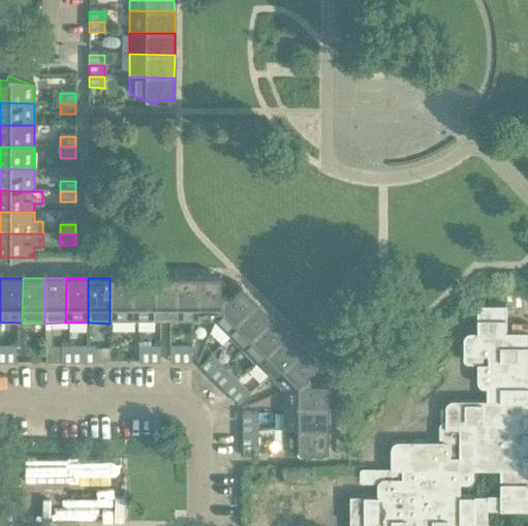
[(132,278),(110,278),(110,323),(131,323),(132,278)]
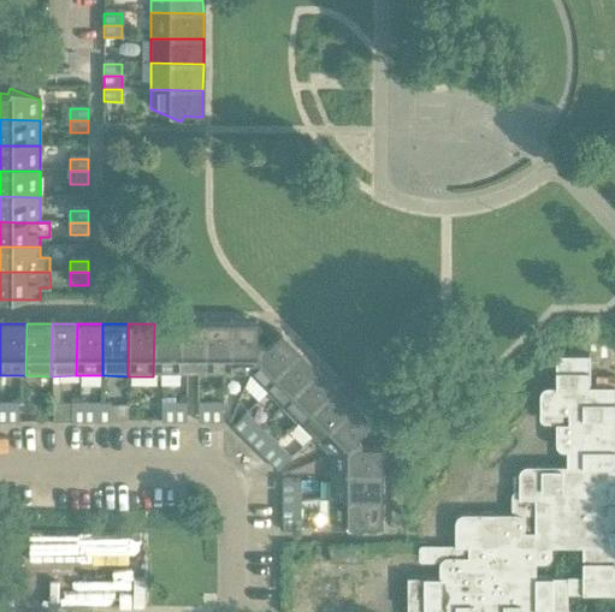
[(154,324),(153,376),(179,376),(181,346),(181,324),(154,324)]
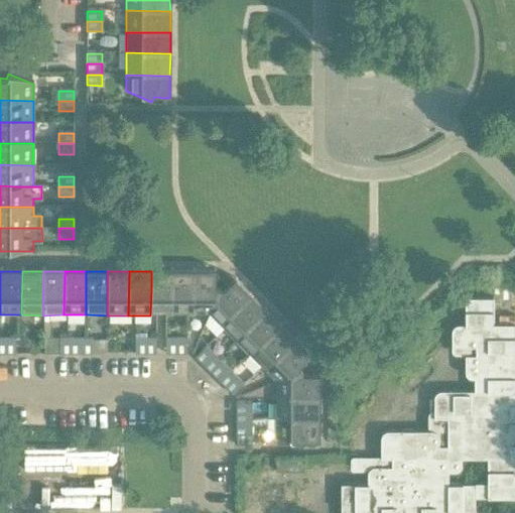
[(170,271),(151,271),(151,290),(150,315),(155,315),(164,315),(170,315),(170,298),(170,271)]
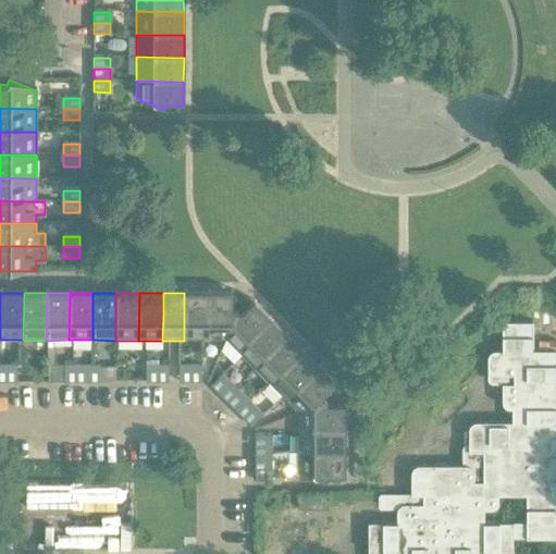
[(184,293),(184,322),(184,341),(208,341),(208,293),(184,293)]
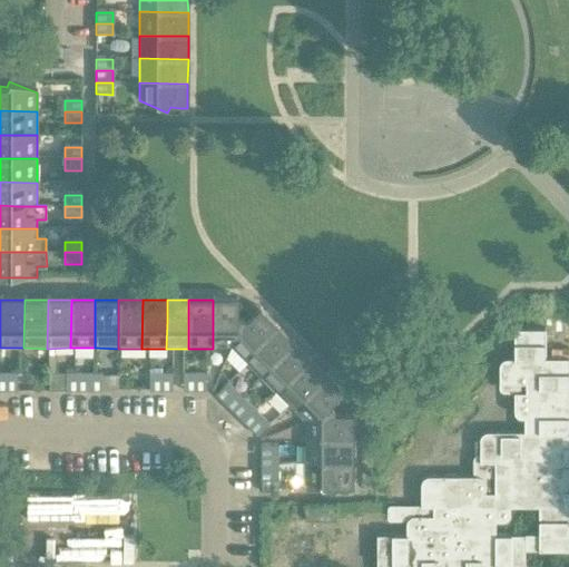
[(237,300),(213,300),(213,349),(229,349),(242,320),(237,318),(237,308),(237,300)]
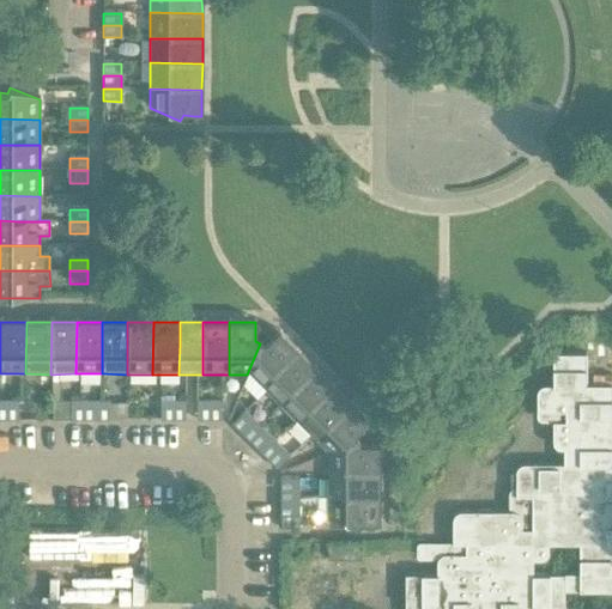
[(260,343),(247,375),(260,388),(297,351),(279,332),(273,338),(265,346),(260,343)]
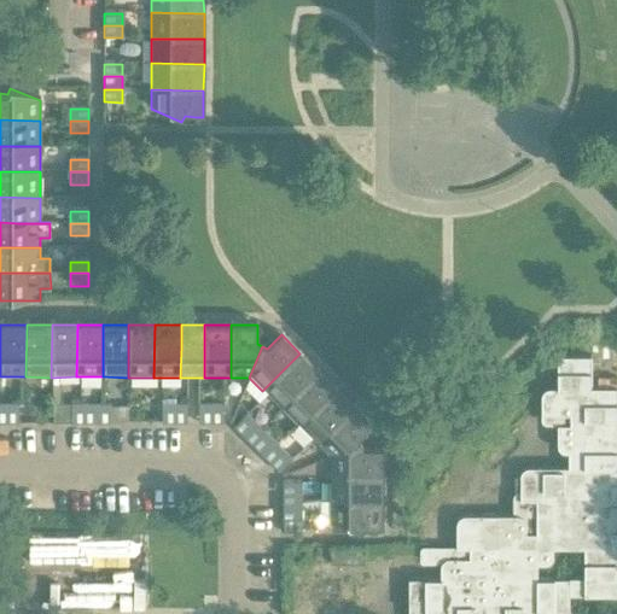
[(300,354),(262,391),(280,409),(319,373),(300,354)]
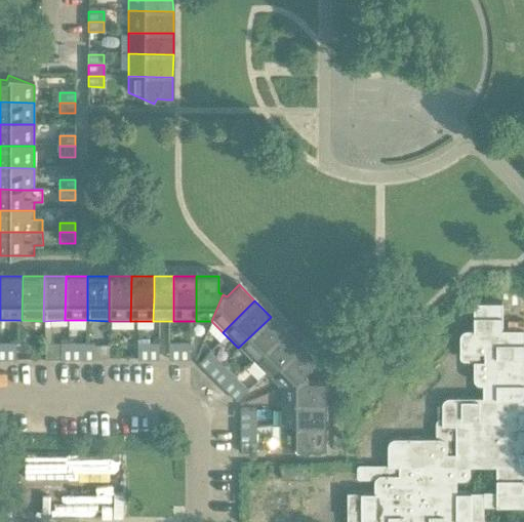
[(482,521),(483,509),(523,509),(523,481),(523,350),(523,331),(500,331),(500,305),(472,305),(473,331),(465,332),(461,334),(459,339),(459,356),(473,356),(473,382),(474,384),(476,386),(479,389),(482,389),(482,400),(447,400),(442,407),(442,441),(392,441),(387,447),(387,476),(380,476),(377,478),(374,481),(374,494),(347,493),(346,521),(482,521)]
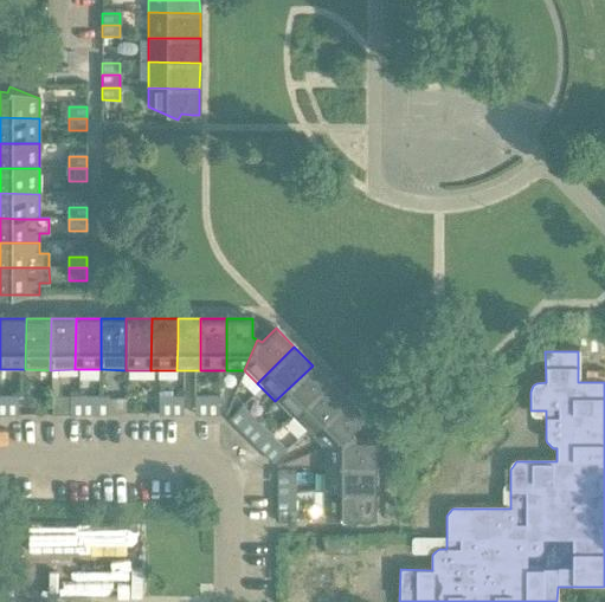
[(313,366),(275,401),(291,419),(329,382),(313,366)]
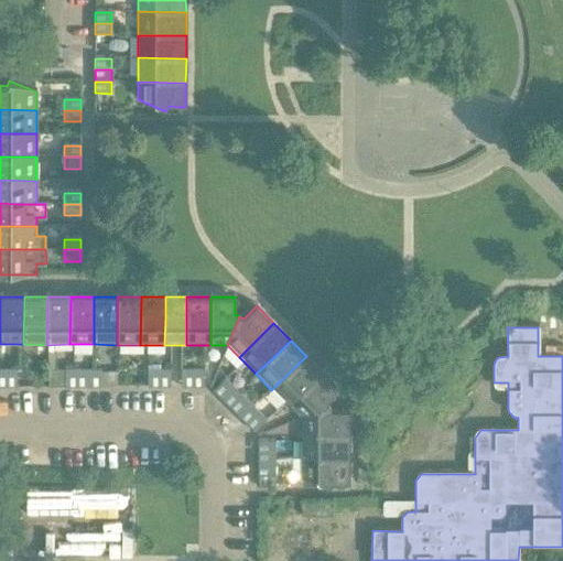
[(306,356),(271,390),(288,407),(323,374),(306,356)]
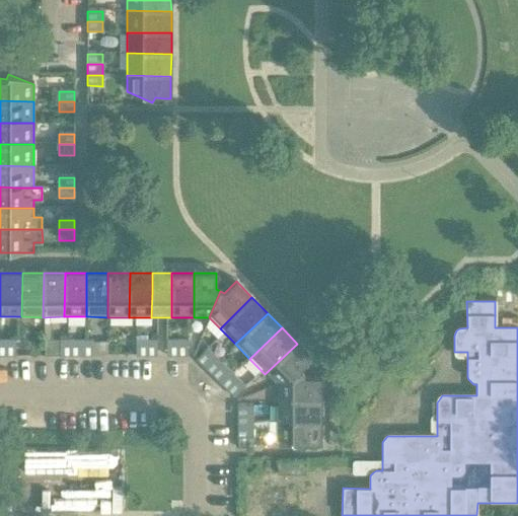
[(5,342),(5,357),(15,357),(15,342),(5,342)]
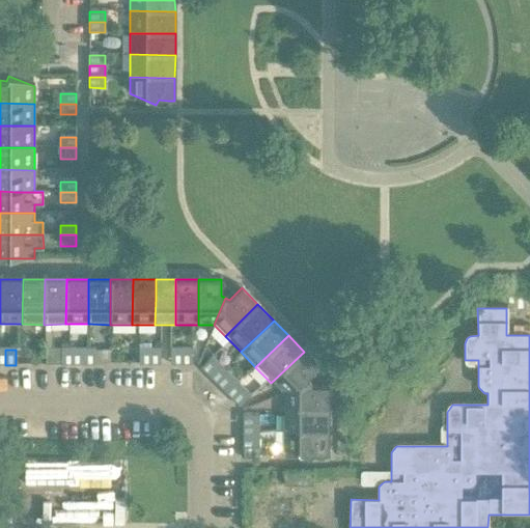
[(60,365),(72,365),(72,350),(60,350),(60,365)]
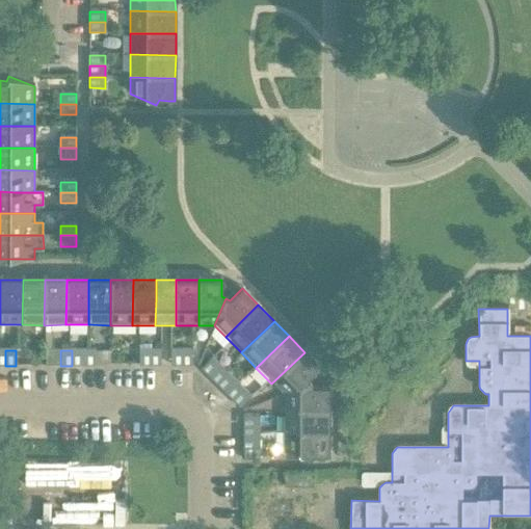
[(72,366),(82,366),(82,350),(72,350),(72,366)]
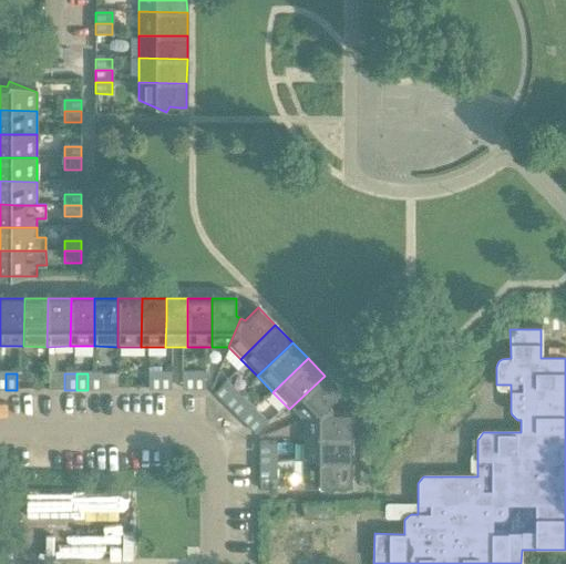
[(100,373),(88,373),(88,390),(100,390),(100,373)]
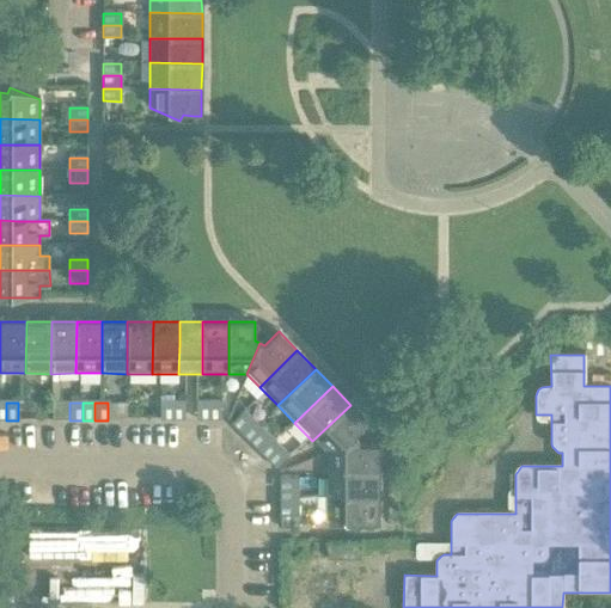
[(160,421),(172,421),(172,403),(160,403),(160,421)]
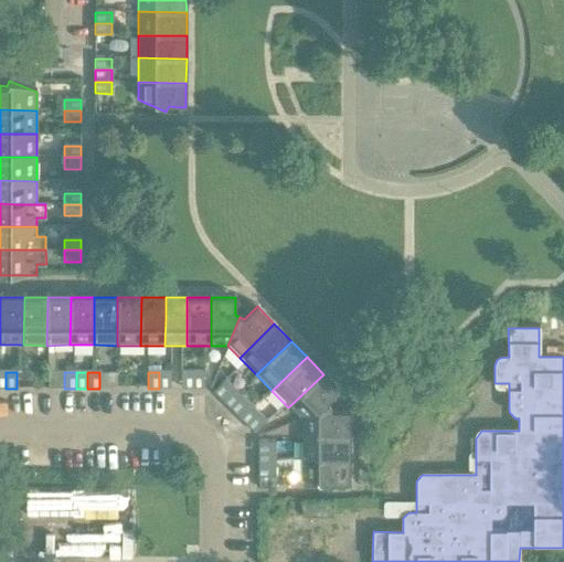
[(170,372),(159,372),(159,389),(170,389),(170,372)]
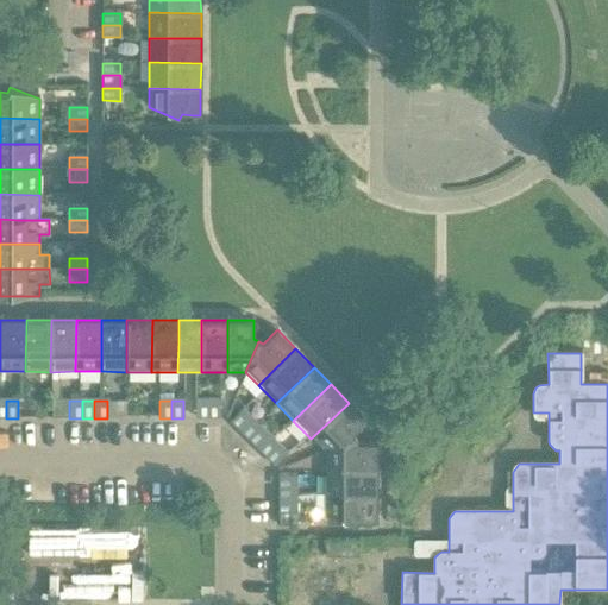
[(195,418),(207,418),(207,401),(195,401),(195,418)]
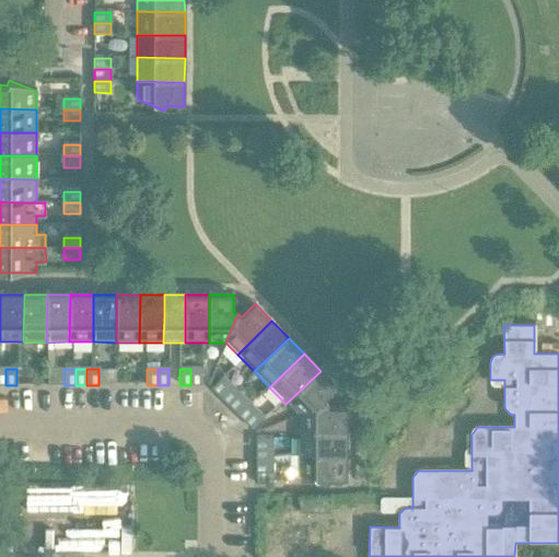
[(201,369),(190,369),(190,385),(201,385),(201,369)]
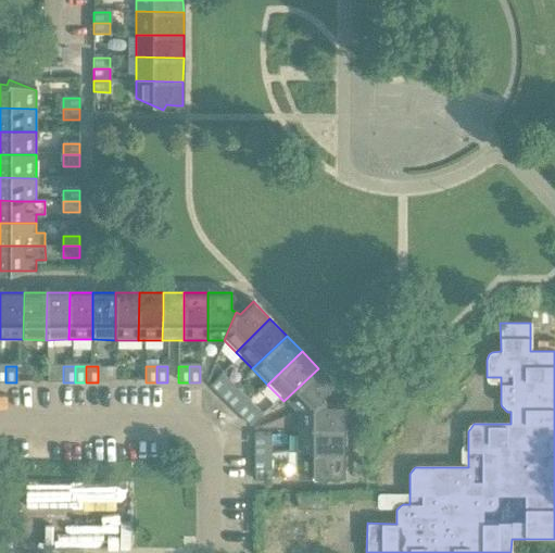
[(318,368),(284,401),(295,413),(325,401),(323,398),(330,390),(336,385),(318,368)]
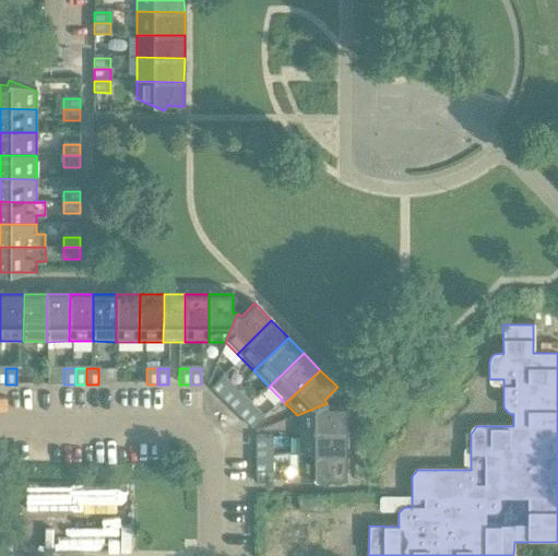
[(211,389),(220,397),(230,386),(223,377),(211,389)]
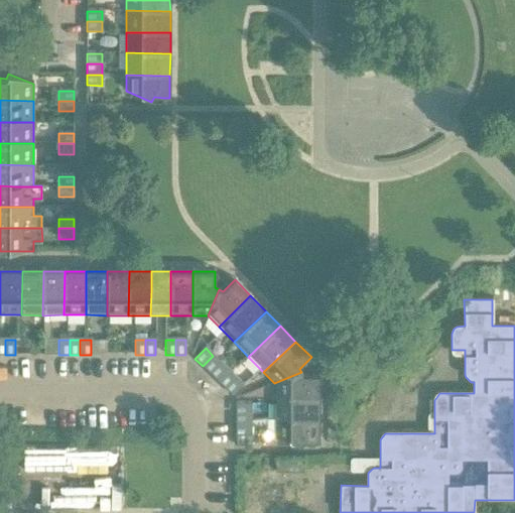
[(210,374),(221,363),(213,356),(203,366),(210,374)]
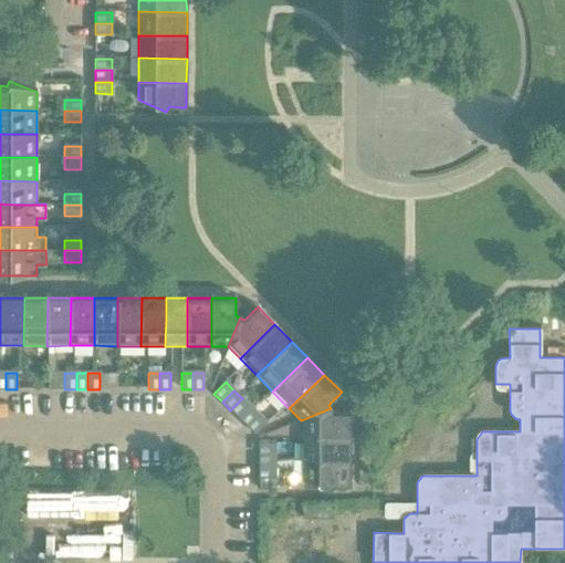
[(242,398),(230,410),(238,418),(250,406),(242,398)]
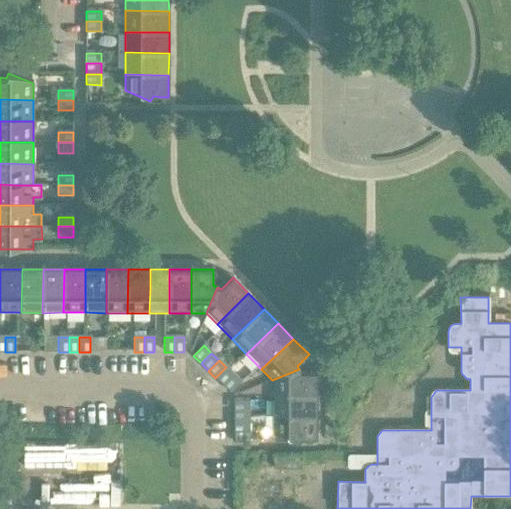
[(226,367),(215,378),(223,386),(234,375),(226,367)]
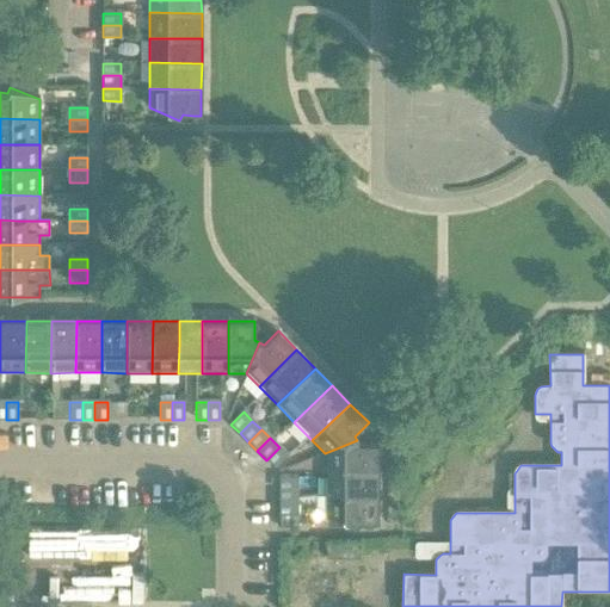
[(357,440),(325,453),(325,471),(377,472),(377,445),(370,445),(358,445),(357,440)]
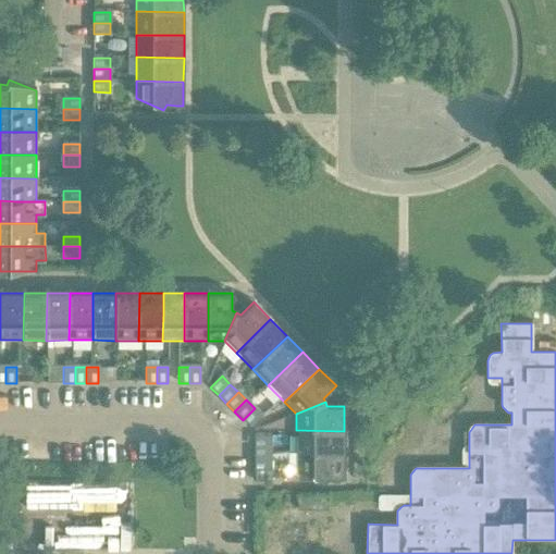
[(262,416),(255,408),(243,420),(250,428),(262,416)]
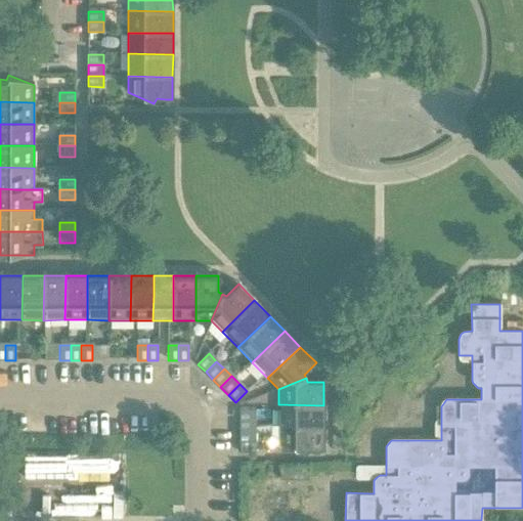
[(323,405),(278,404),(278,426),(323,427),(323,405)]
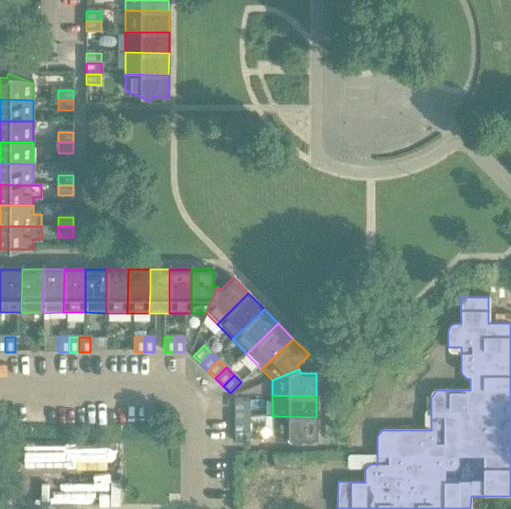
[(249,402),(234,402),(233,412),(249,412),(249,402)]
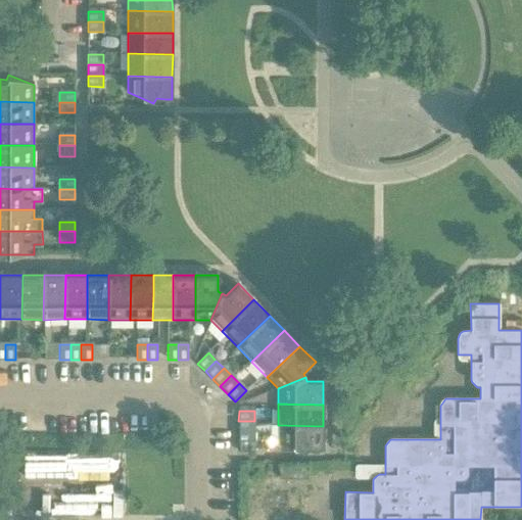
[(254,421),(238,421),(238,432),(254,432),(254,421)]
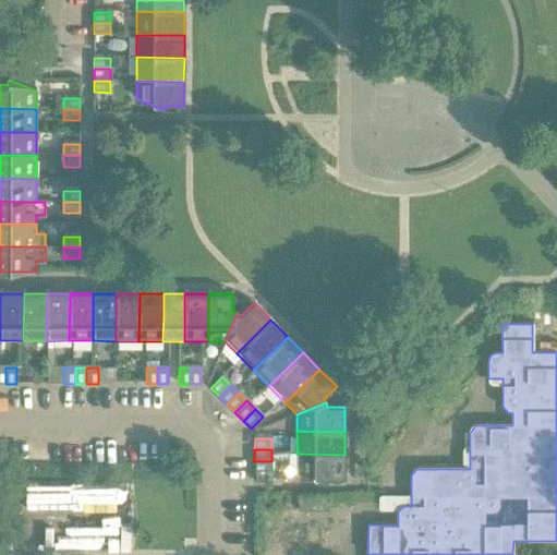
[(344,455),(297,454),(297,472),(325,484),(327,479),(337,479),(344,479),(344,455)]
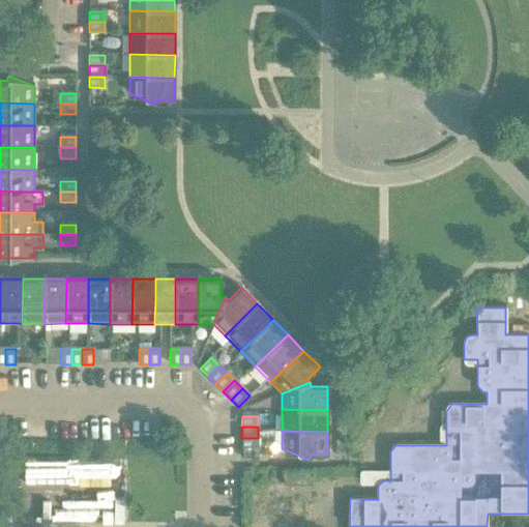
[(258,438),(241,438),(241,448),(241,456),(257,457),(258,448),(258,438)]
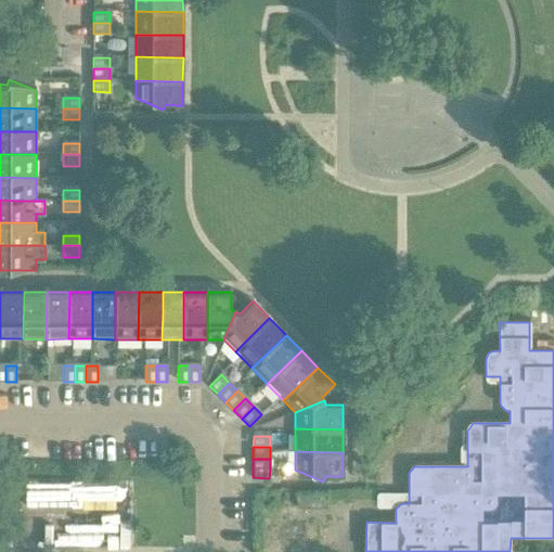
[(326,509),(326,499),(326,493),(297,493),(297,509),(326,509)]
